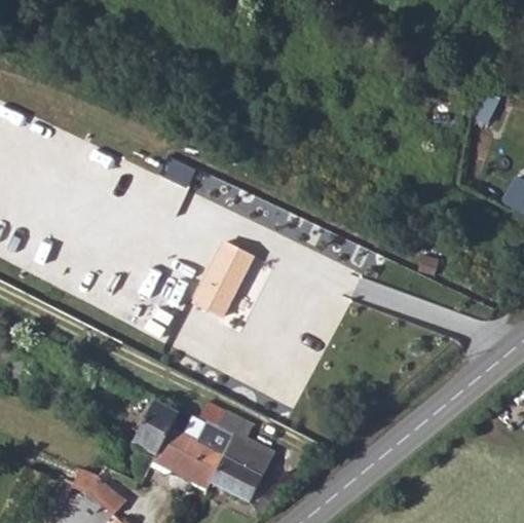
[(500,195),(523,210),(523,171),(517,166),(500,195)]
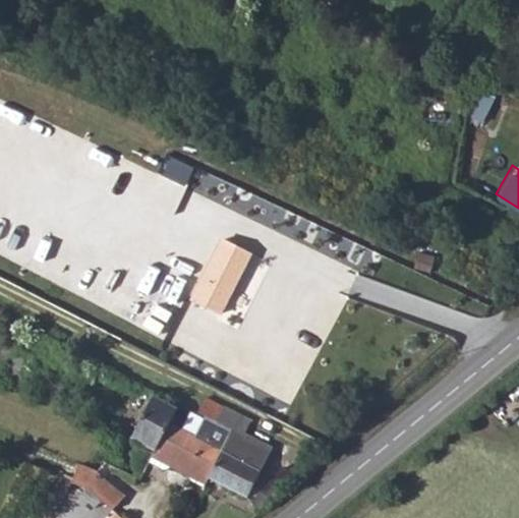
[(222,306),(251,246),(223,233),(193,292),(222,306)]
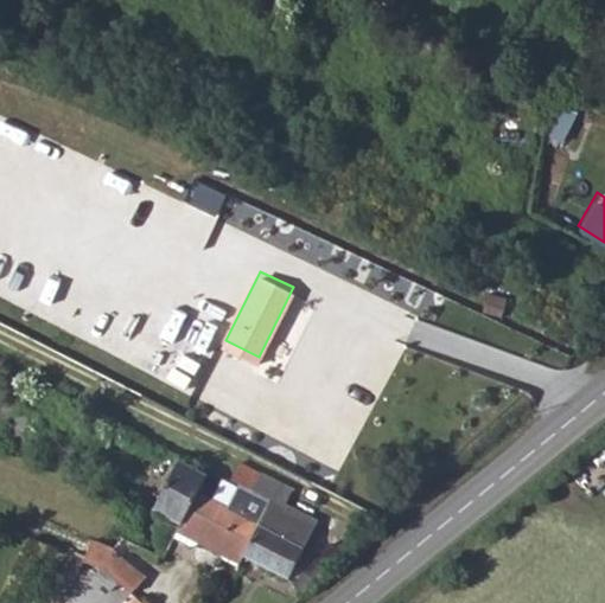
[(152,511),(180,524),(197,492),(204,476),(174,460),(152,511)]
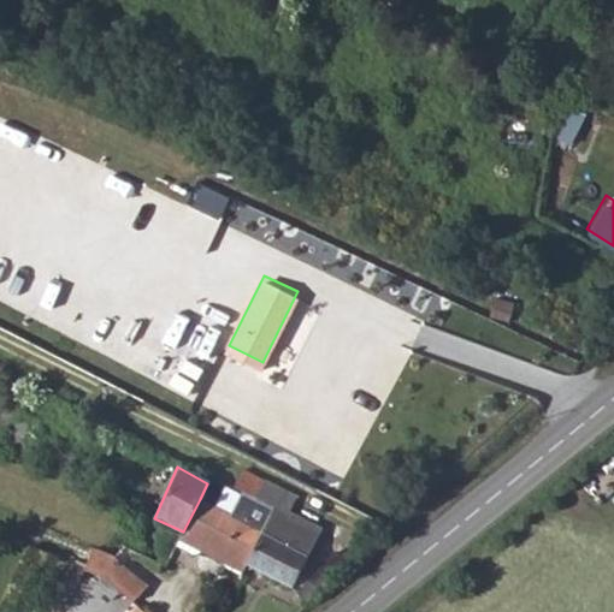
[(243,470),(235,487),(258,499),(265,481),(243,470)]
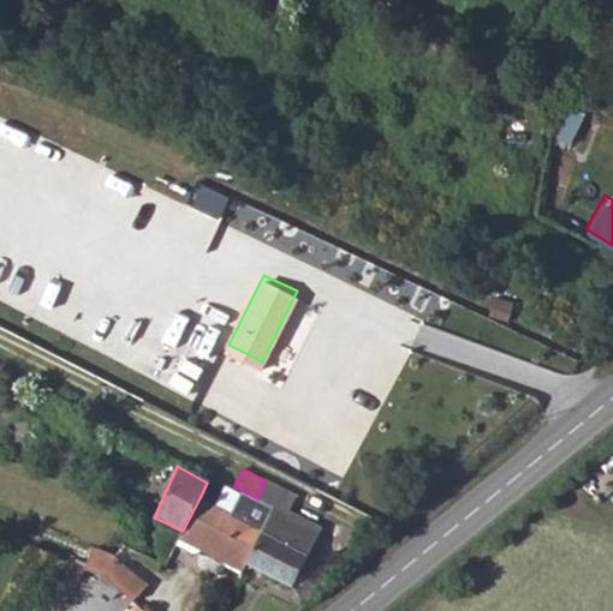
[(271,513),(245,563),(291,586),(317,537),(281,519),(295,496),(265,480),(257,498),(273,508),(271,513)]
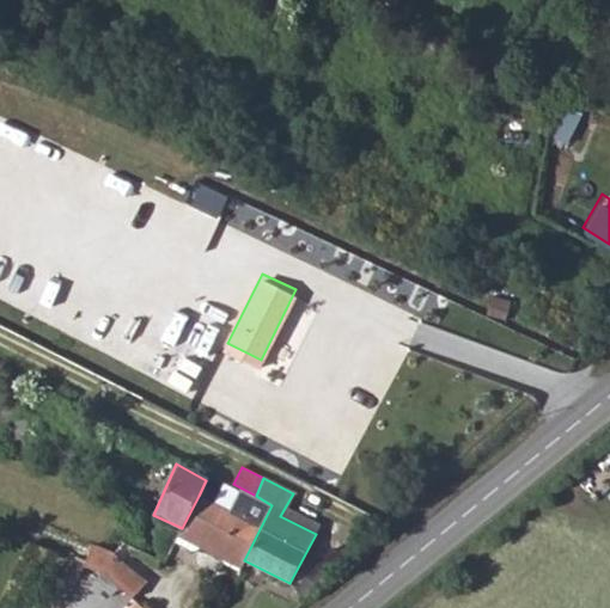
[(199,496),(182,528),(175,542),(193,552),(202,548),(220,557),(224,564),(238,571),(244,560),(269,510),(246,498),(236,515),(199,496)]
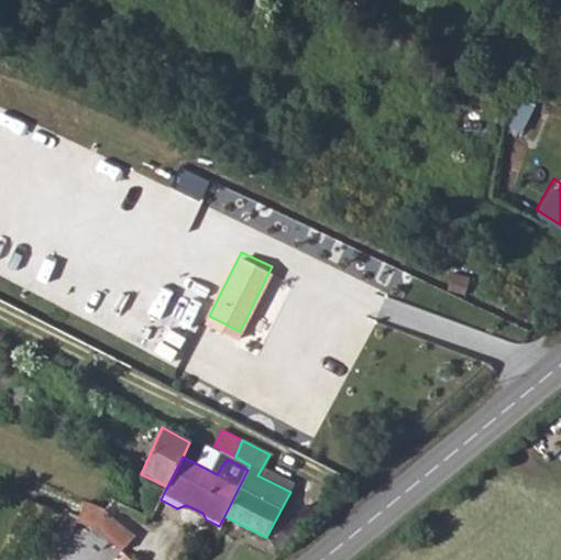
[(91,503),(83,523),(103,530),(129,556),(139,525),(110,512),(111,511),(91,503)]
